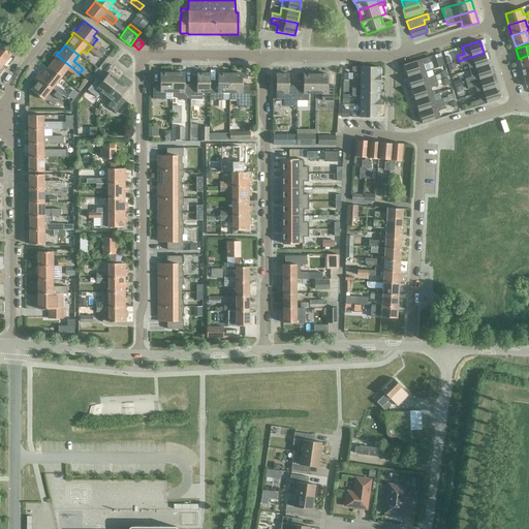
[(0,64),(2,66),(10,55),(0,45),(0,64)]
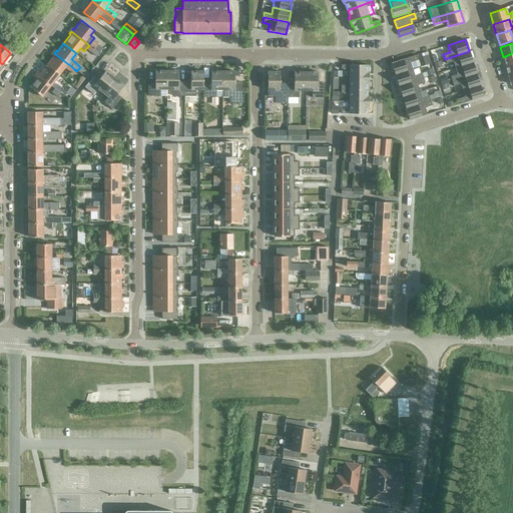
[(94,48),(89,44),(89,45),(86,48),(91,53),(94,48)]
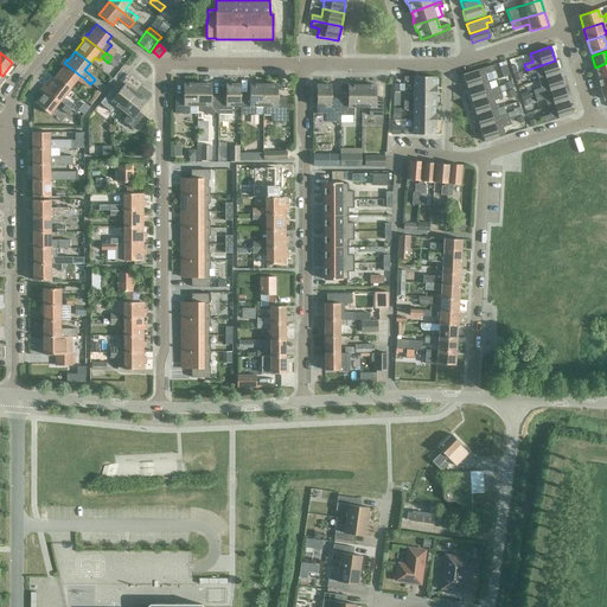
[(555,61),(526,70),(528,76),(536,72),(538,81),(560,74),(555,61)]
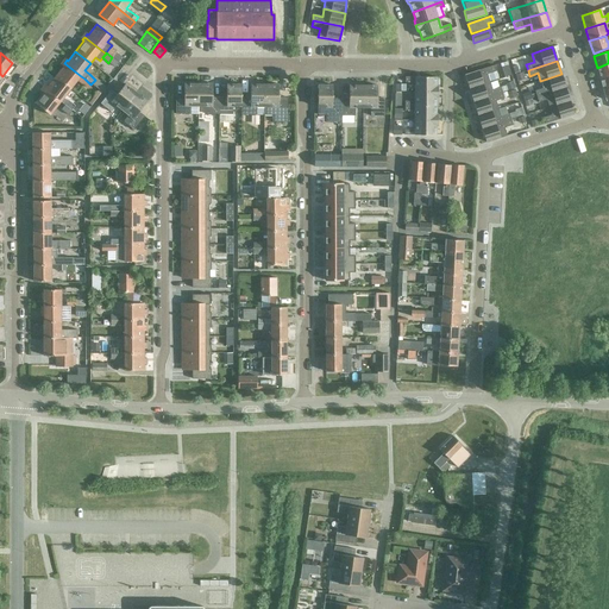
[(63,67),(55,77),(70,89),(77,81),(81,83),(87,88),(90,85),(85,79),(81,76),(64,63),(62,66),(63,67)]
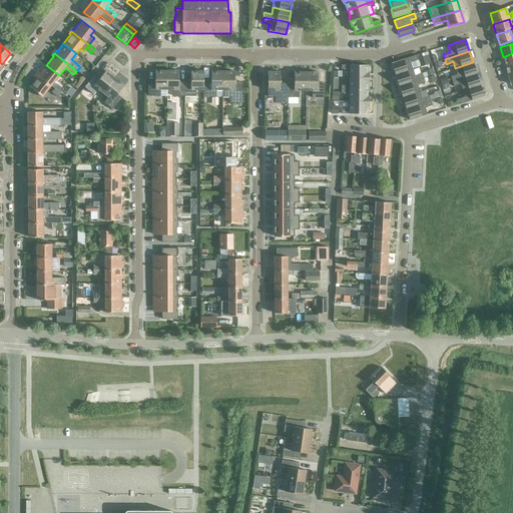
[(512,53),(503,57),(506,66),(512,63),(512,53)]
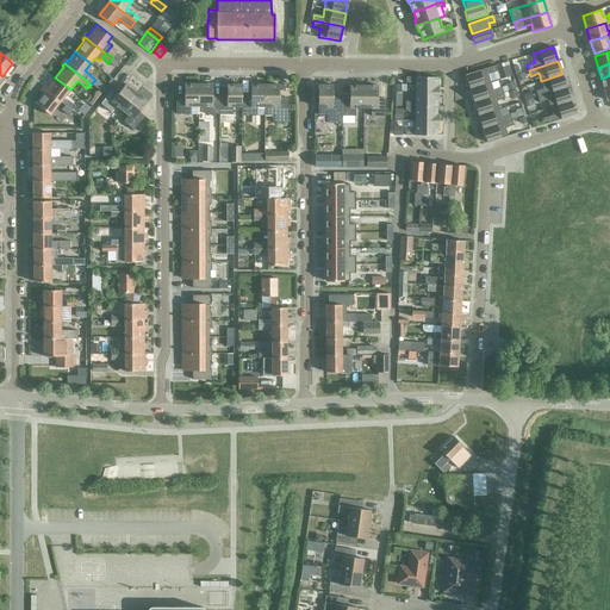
[(470,89),(491,82),(487,75),(497,72),(495,66),(479,70),(466,75),(470,89)]
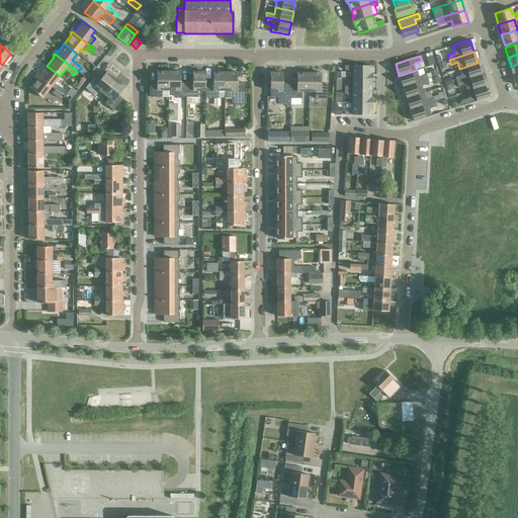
[(432,57),(426,59),(429,66),(434,65),(432,57)]
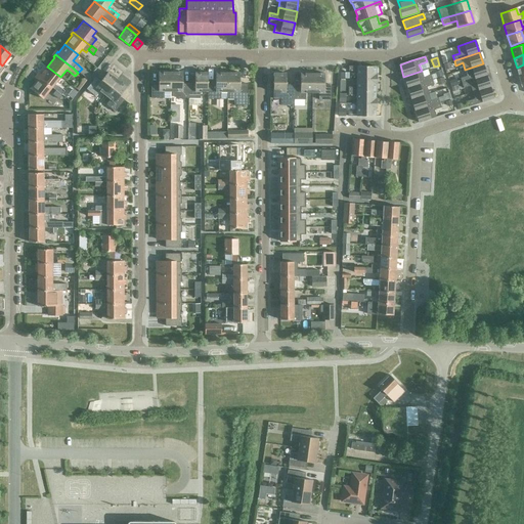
[(483,63),(465,70),(467,76),(460,79),(461,80),(462,83),(486,76),(483,63)]
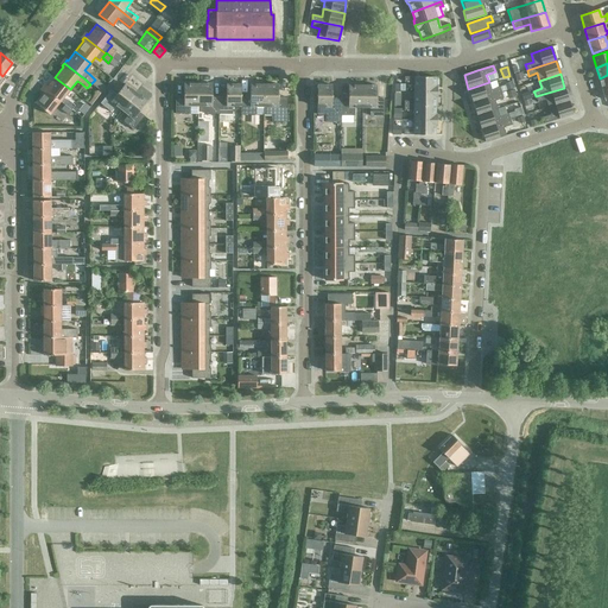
[(46,86),(44,89),(59,102),(64,106),(68,101),(63,97),(70,89),(55,77),(48,87),(46,86)]
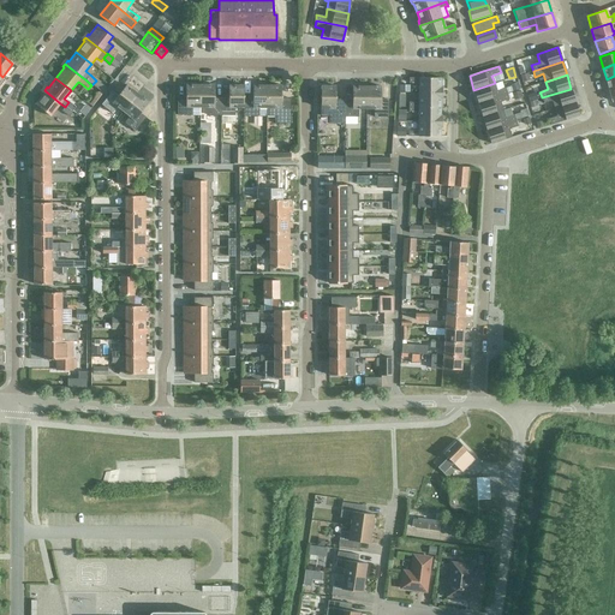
[(419,93),(442,93),(442,88),(441,88),(441,78),(408,78),(408,83),(419,83),(419,93)]
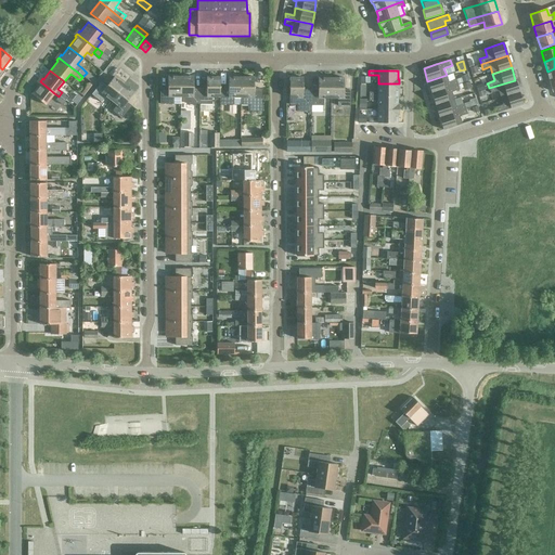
[(87,73),(82,77),(92,84),(95,80),(87,73)]
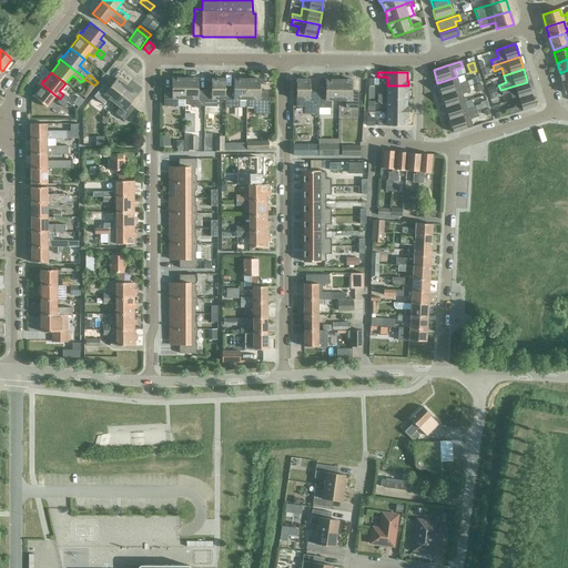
[(459,84),(457,77),(437,83),(442,95),(468,87),(467,81),(459,84)]
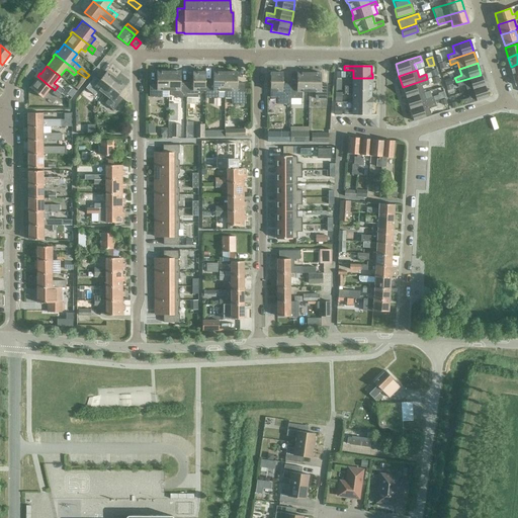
[(103,94),(115,79),(106,72),(99,81),(94,77),(85,88),(94,95),(98,90),(103,94)]
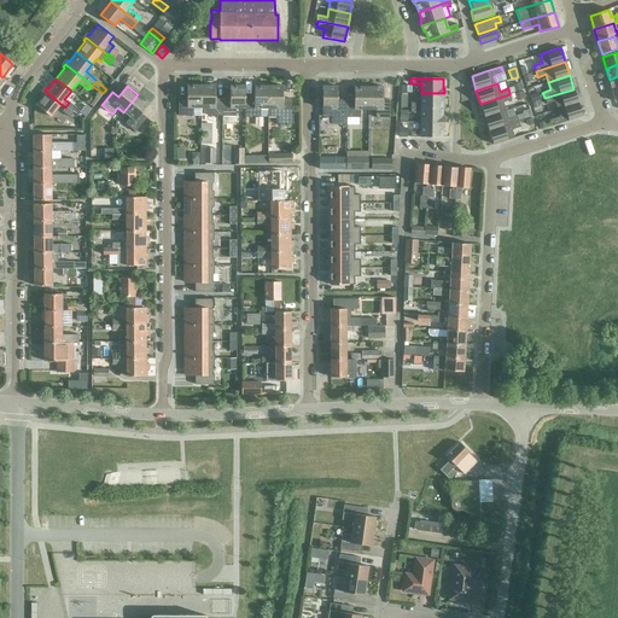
[(187,98),(178,98),(178,116),(193,116),(200,116),(200,108),(202,86),(187,86),(187,98)]
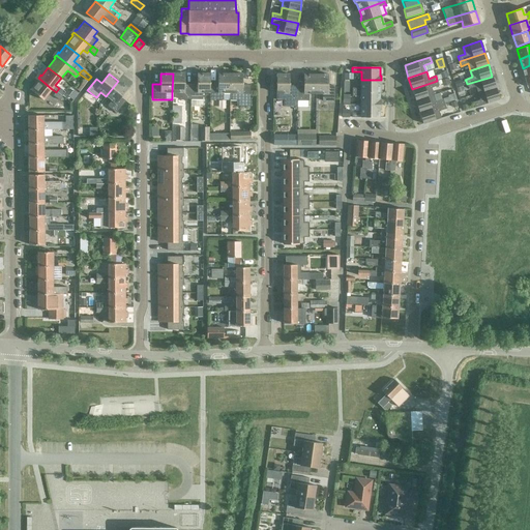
[(173,74),(172,92),(179,93),(179,99),(190,99),(190,85),(184,85),(184,74),(173,74)]
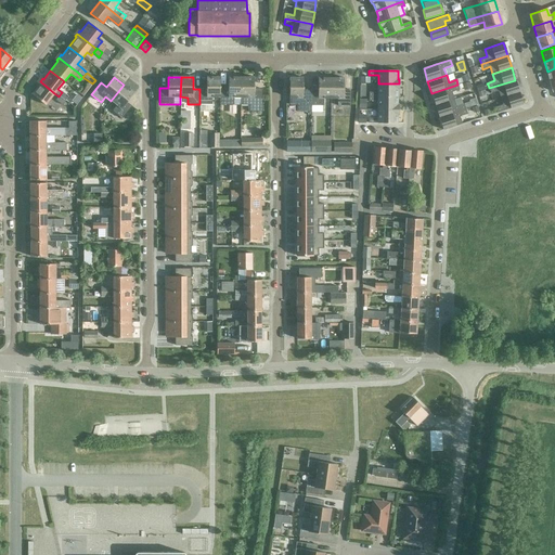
[(206,89),(199,89),(199,104),(211,105),(211,98),(219,98),(220,89),(220,77),(206,77),(206,89)]
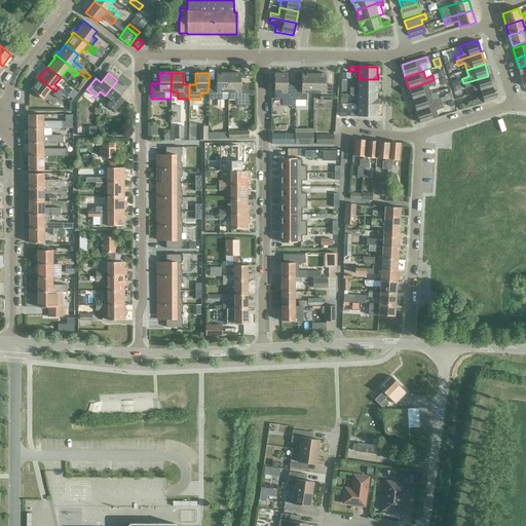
[(228,92),(228,73),(217,73),(216,84),(209,84),(208,92),(208,100),(222,100),(228,100),(228,92)]
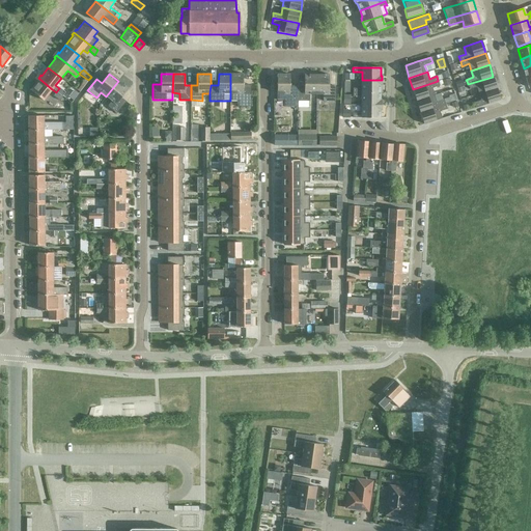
[(230,93),(230,101),(238,101),(238,107),(251,107),(251,85),(243,85),(243,74),(230,74),(230,93)]
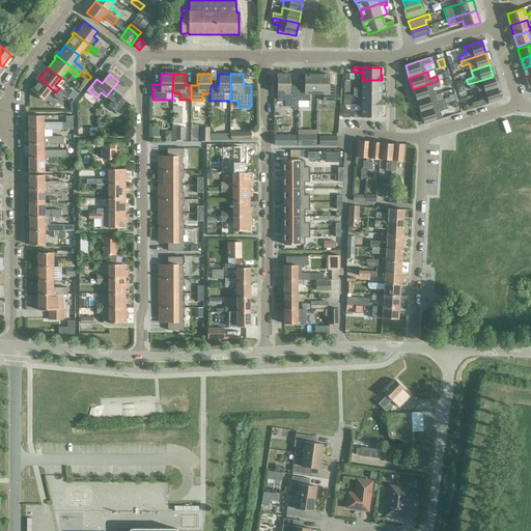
[(298,102),(298,86),(289,86),(289,75),(277,75),(277,101),(284,100),(284,107),(298,107),(298,102)]
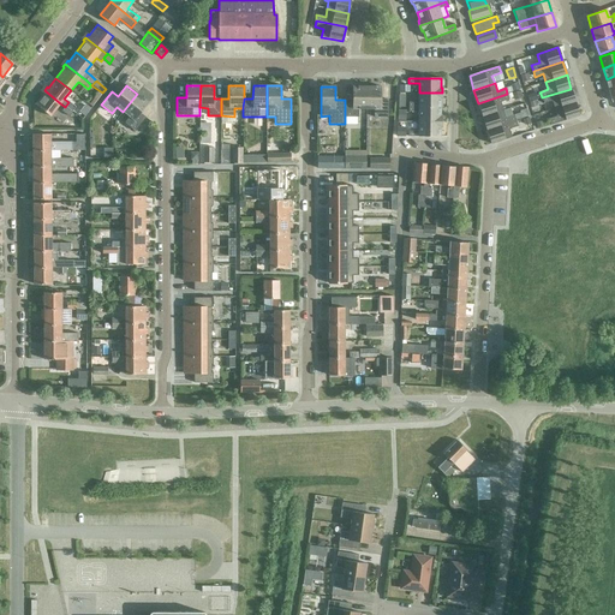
[(352,100),(345,100),(345,118),(358,118),(358,109),(366,109),(366,87),(352,87),(352,100)]
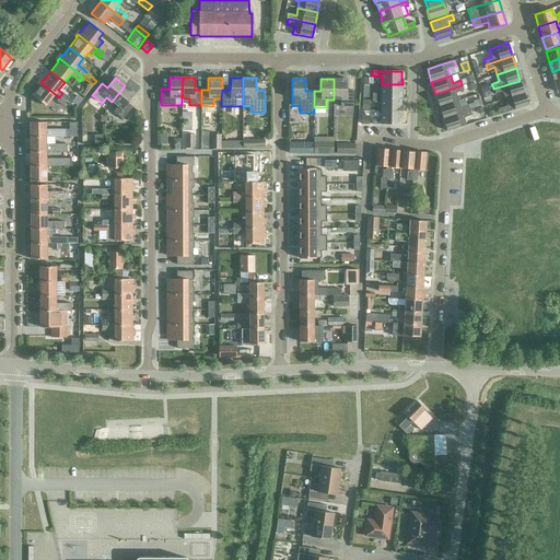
[(347,79),(334,79),(334,100),(340,100),(340,107),(353,107),(353,91),(347,91),(347,79)]
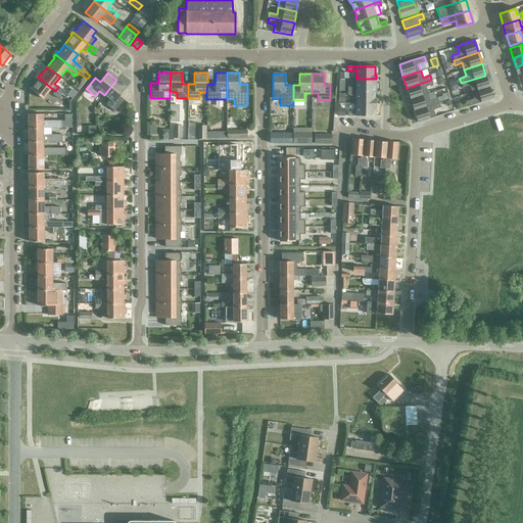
[(485,76),(461,83),(462,88),(469,86),(471,92),(489,87),(485,76)]
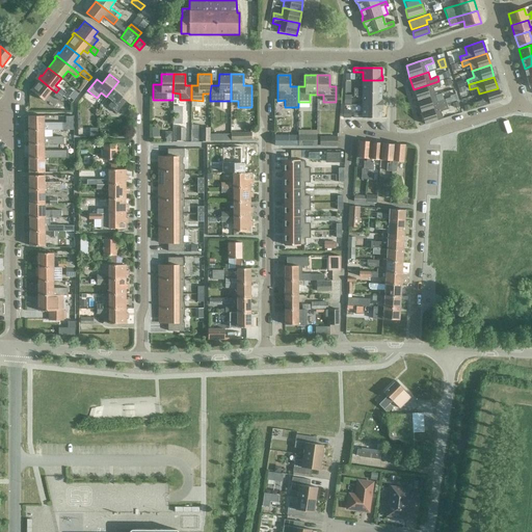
[(37,81),(30,90),(44,101),(52,89),(38,78),(36,81),(37,81)]
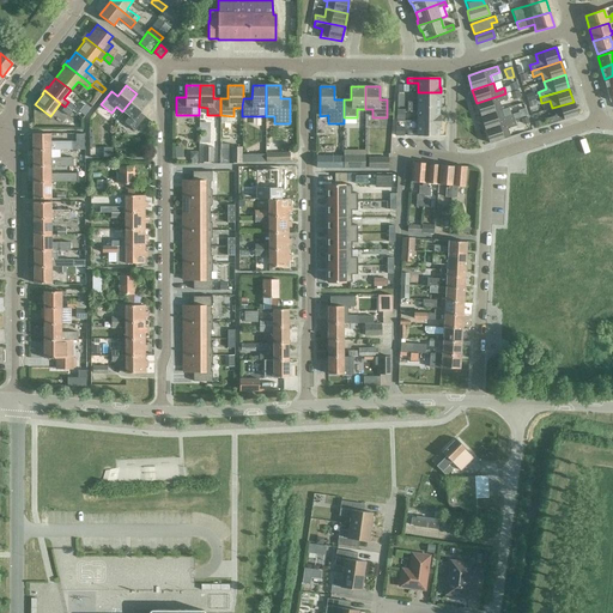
[(98,90),(89,103),(92,107),(102,93),(98,90)]
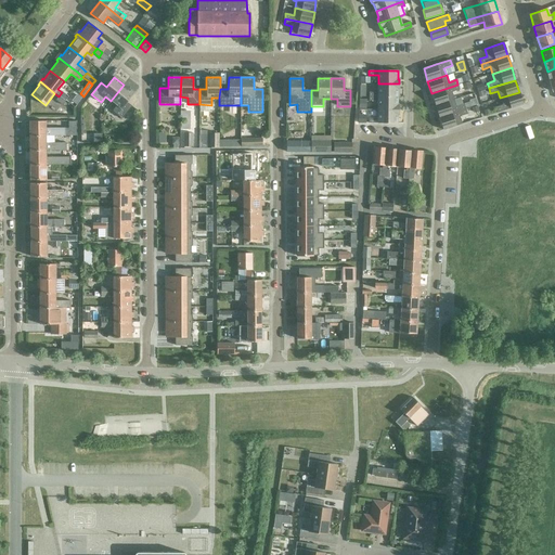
[(469,81),(462,84),(463,88),(464,90),(472,88),(469,81)]
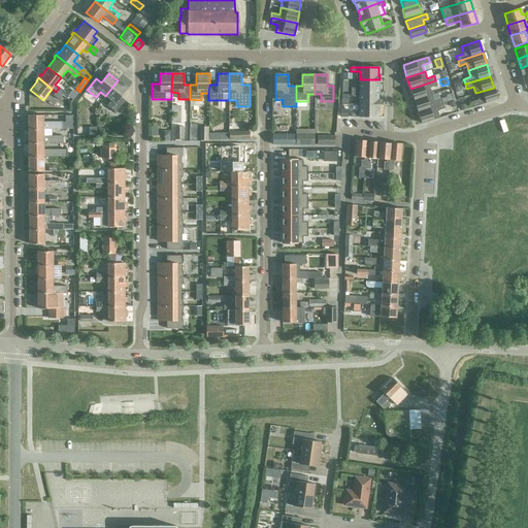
[(351,88),(351,92),(378,92),(378,85),(380,85),(380,79),(360,79),(359,88),(351,88)]
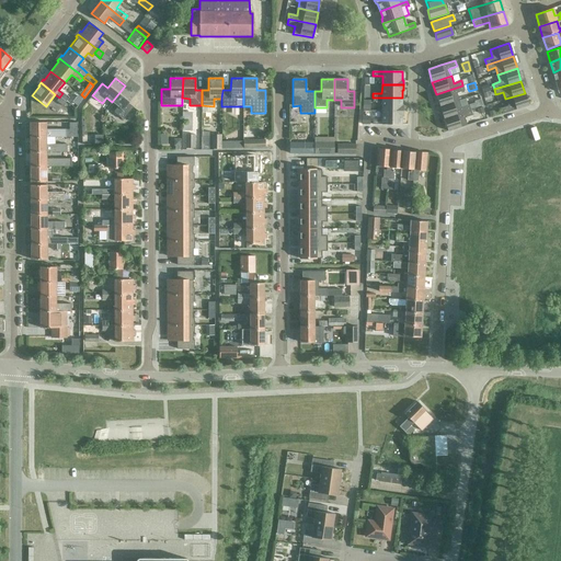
[(125,86),(112,102),(118,106),(113,112),(123,121),(133,107),(128,103),(135,94),(125,86)]
